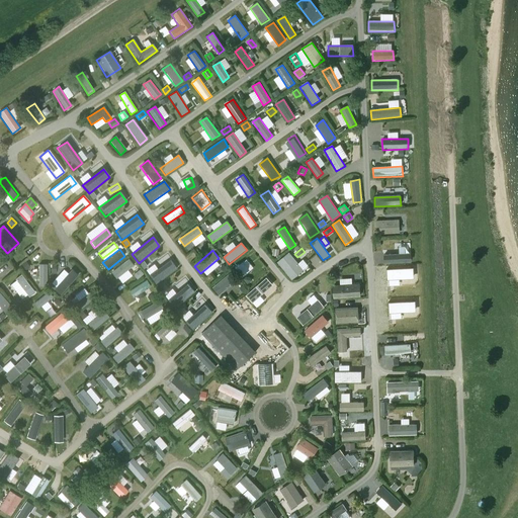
[(304,271),(289,253),(277,263),(291,281),(304,271)]
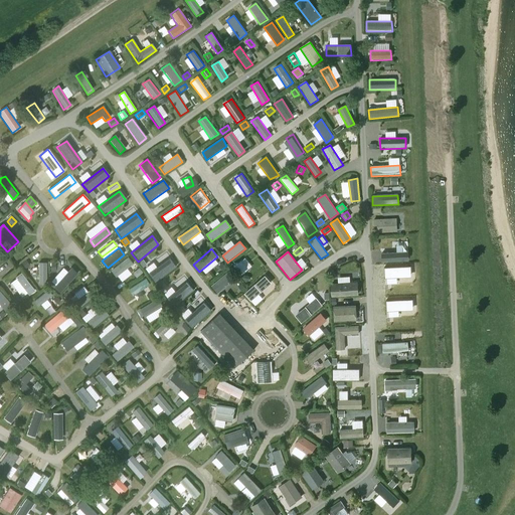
[(407,253),(380,254),(381,264),(408,262),(407,253)]
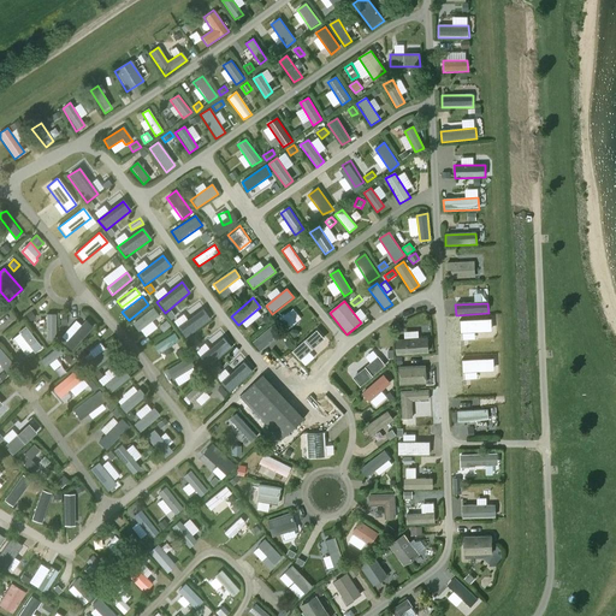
[(294,306),(280,314),(288,326),(301,317),(294,306)]
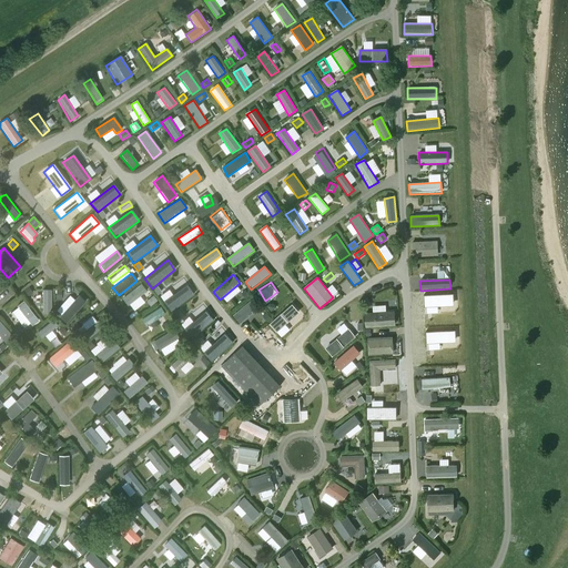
[(122,300),(127,306),(146,291),(141,284),(122,300)]
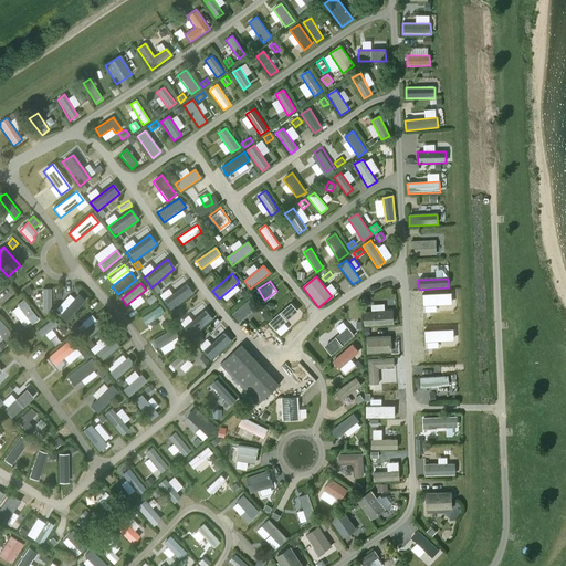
[(169,312),(194,294),(186,285),(161,302),(169,312)]
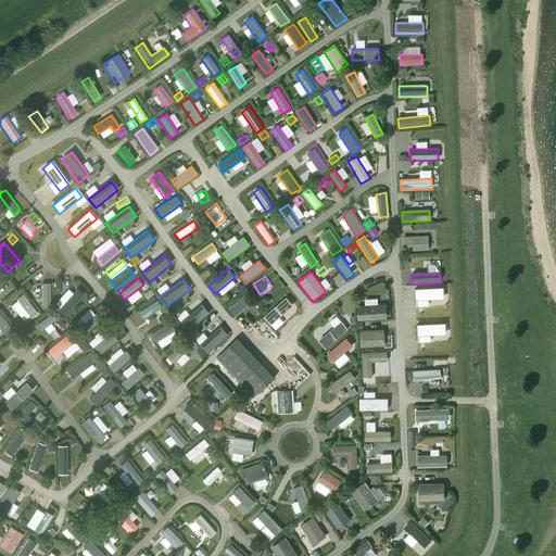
[(32,287),(28,281),(23,285),(28,291),(32,287)]
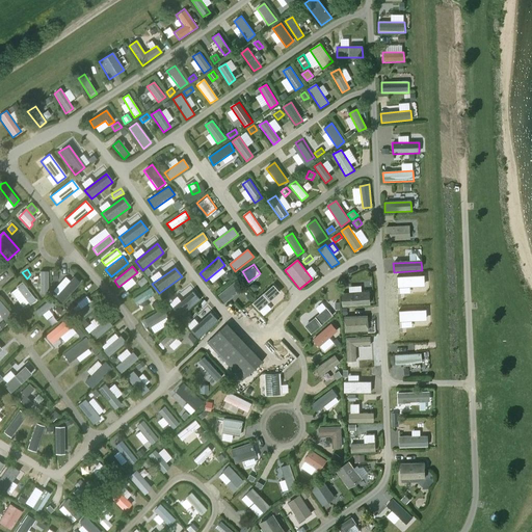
[(48,272),(40,272),(40,295),(48,295),(48,272)]
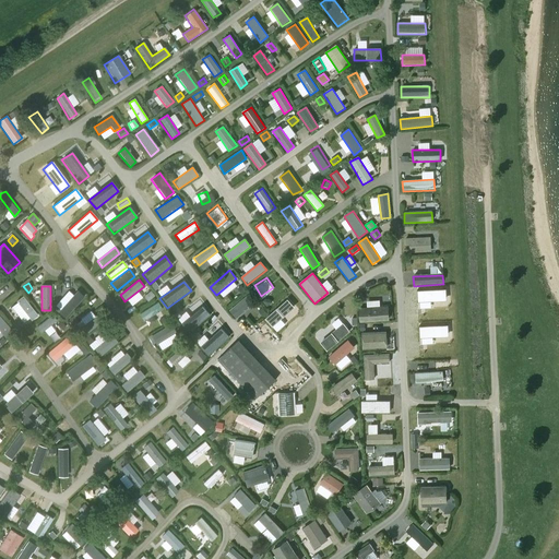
[(445,290),(416,292),(417,304),(447,301),(445,290)]
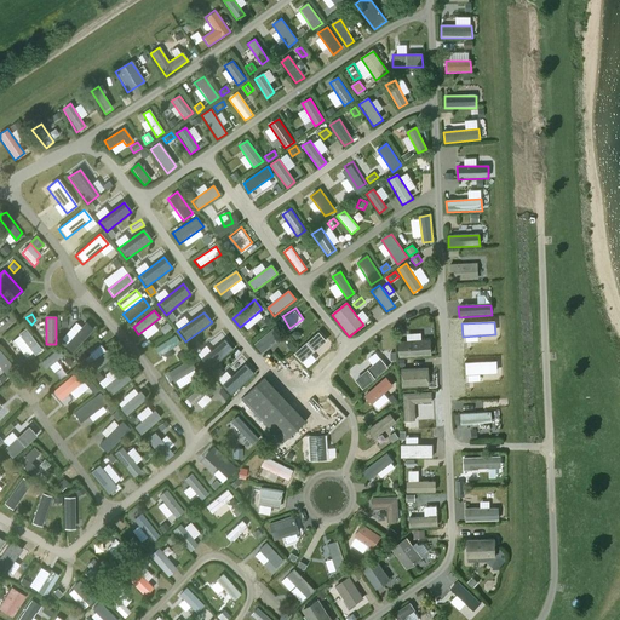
[(95,331),(86,323),(64,346),(73,355),(95,331)]
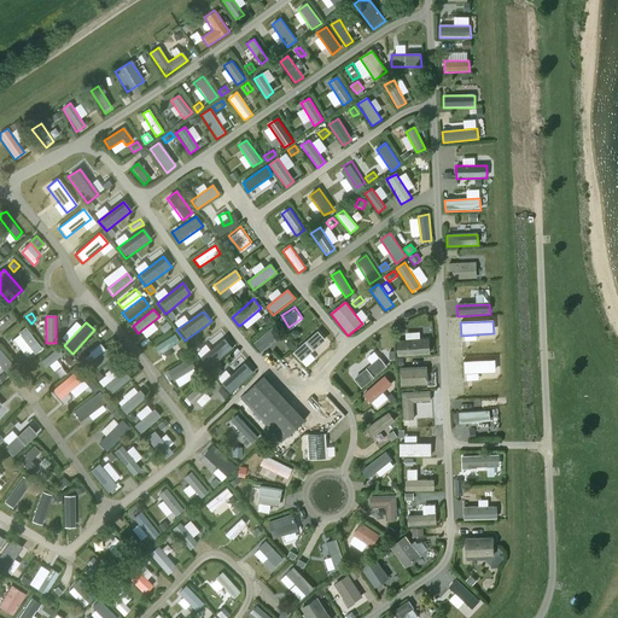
[(158,328),(163,334),(170,328),(167,322),(158,328)]
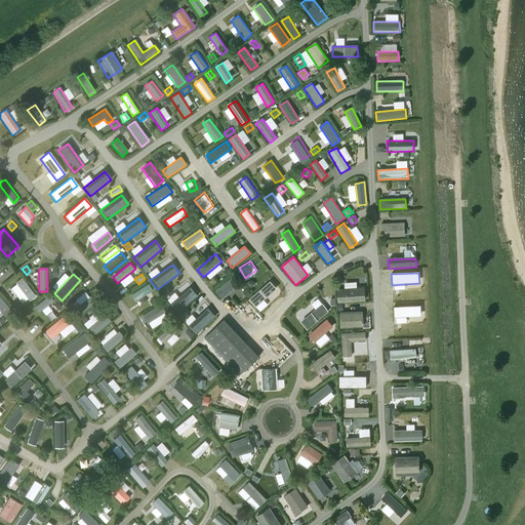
[(342,282),(338,275),(333,277),(337,285),(342,282)]
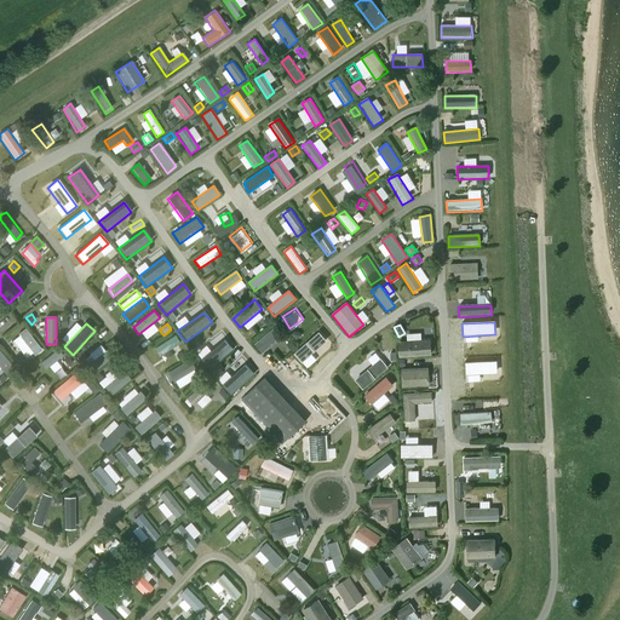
[(276,327),(254,345),(262,355),(283,336),(276,327)]
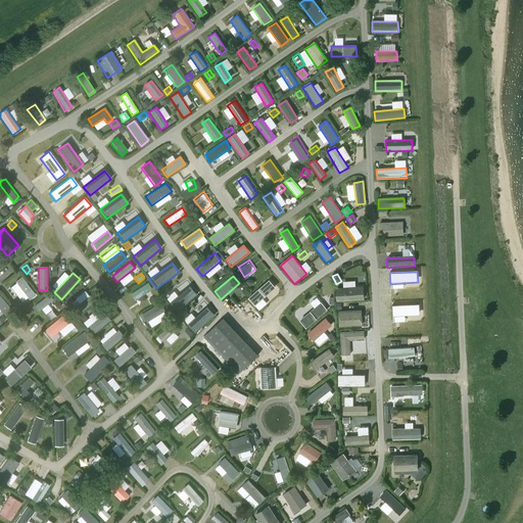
[(36,296),(21,279),(15,283),(30,300),(36,296)]
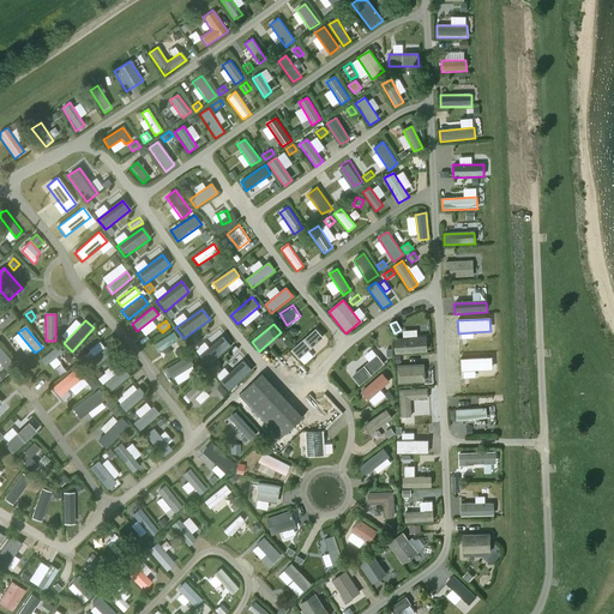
[(324,339),(315,330),(292,351),(299,360),(324,339)]
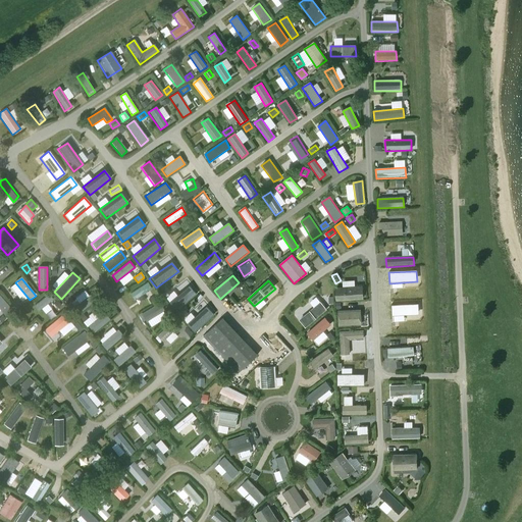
[(129,294),(134,301),(151,290),(147,282),(129,294)]
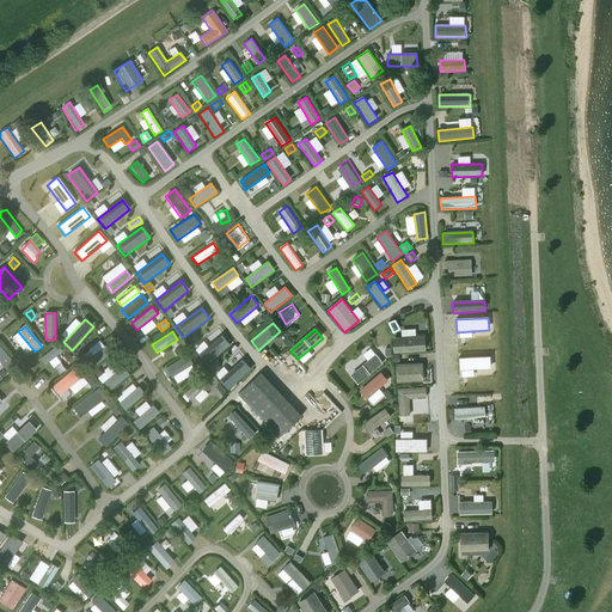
[(451,343),(475,342),(475,334),(451,335),(451,343)]
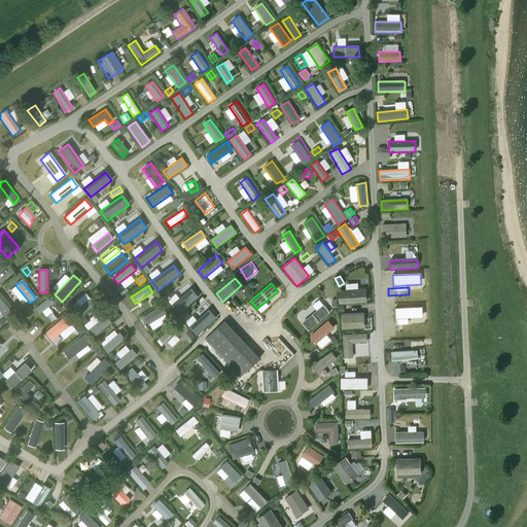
[(170,307),(177,315),(199,297),(191,289),(170,307)]
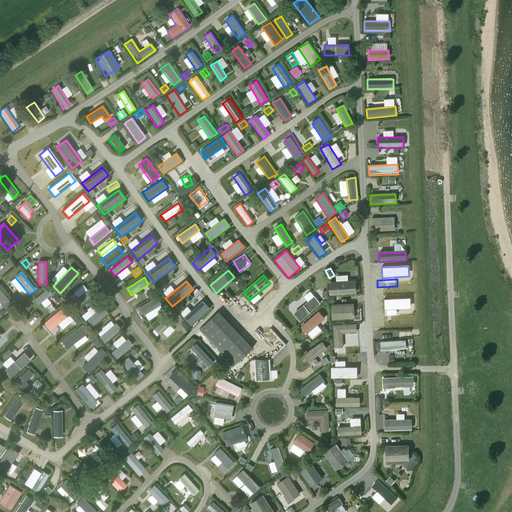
[(356,294),(355,281),(328,282),(329,296),(356,294)]
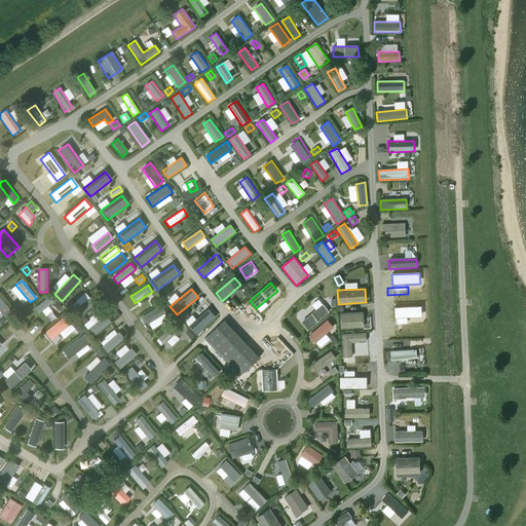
[(251,296),(247,290),(242,293),(248,299),(251,296)]
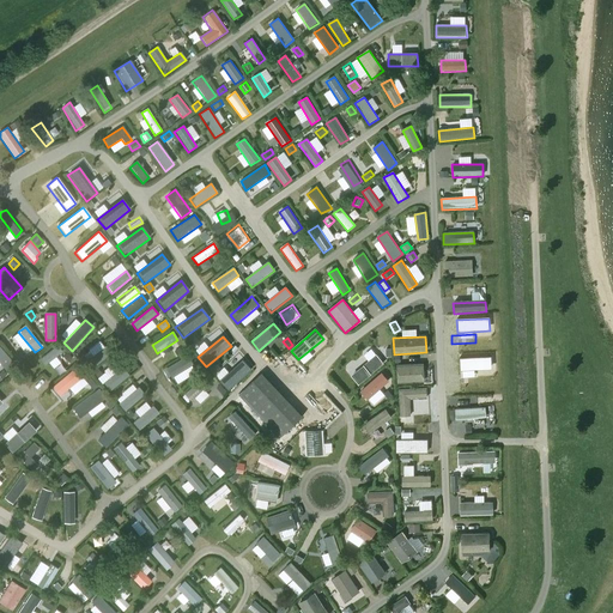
[(40,359),(44,366),(62,352),(58,346),(40,359)]
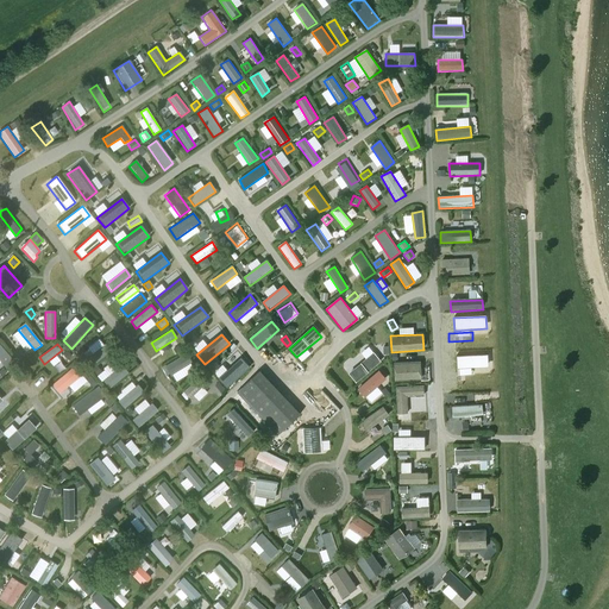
[(0,363),(7,371),(16,364),(0,345),(0,363)]
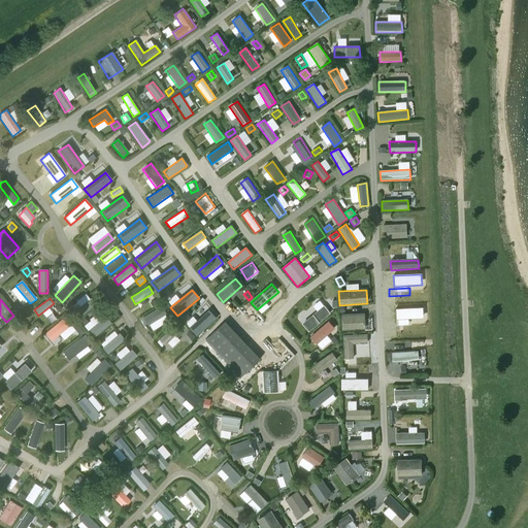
[(74,305),(69,299),(66,302),(70,307),(74,305)]
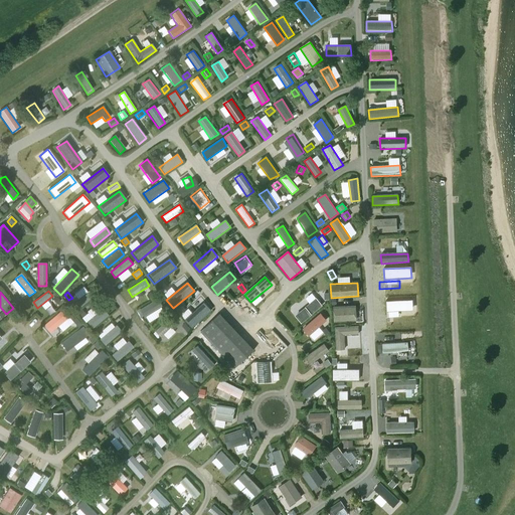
[(89,292),(73,304),(77,311),(94,299),(89,292)]
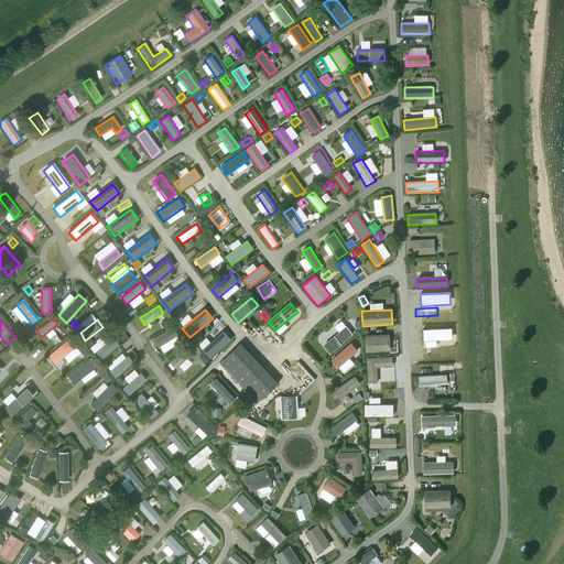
[(24,329),(19,323),(11,329),(17,336),(24,329)]
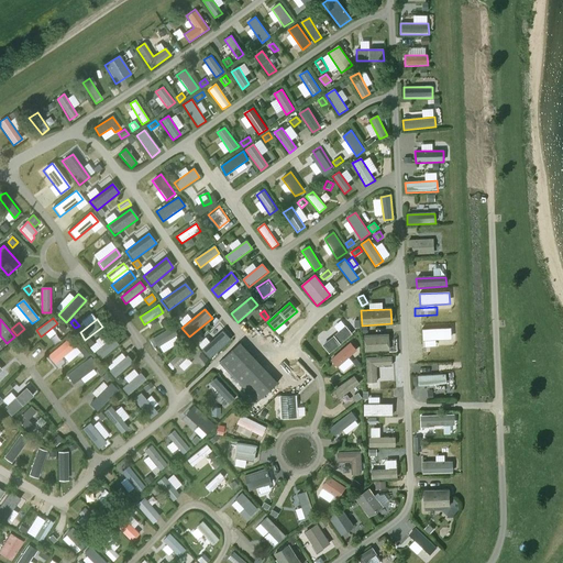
[(66,330),(62,323),(57,328),(62,333),(66,330)]
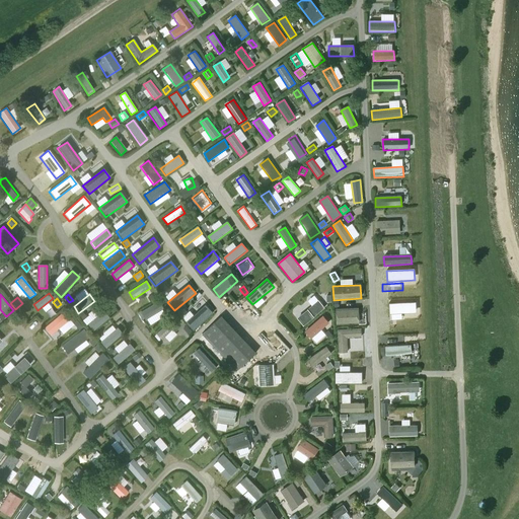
[(325,309),(318,301),(297,319),(304,327),(325,309)]
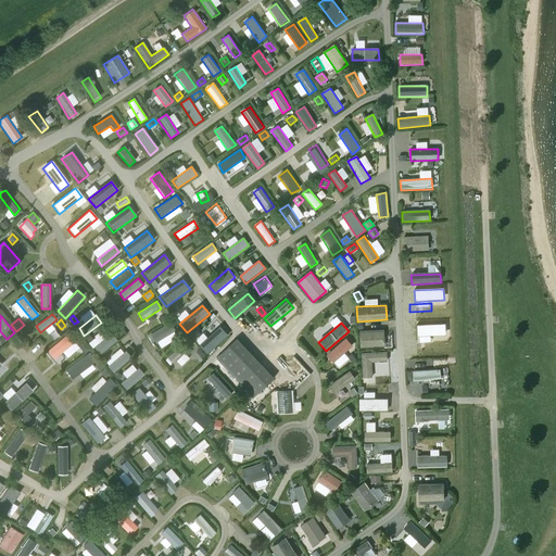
[(150,336),(154,343),(174,331),(169,324),(150,336)]
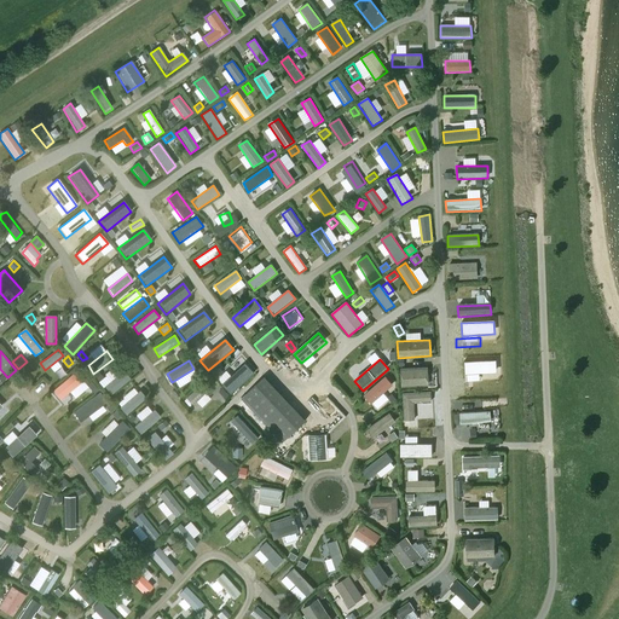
[(496,362),(464,363),(464,376),(496,374),(496,362)]
